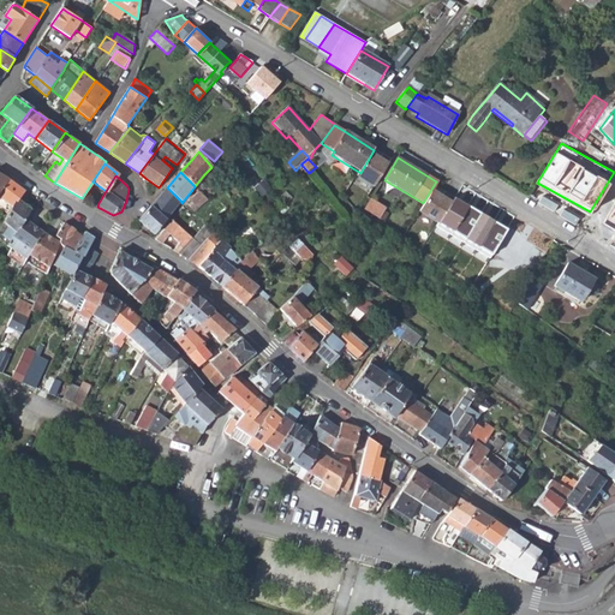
[(203,196),(213,181),(210,180),(203,175),(195,186),(192,190),(197,193),(199,191),(203,196)]
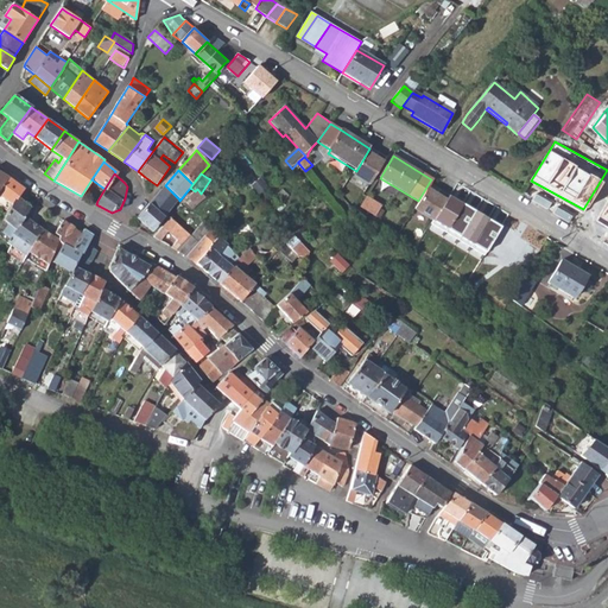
[(0,187),(0,197),(12,206),(17,197),(18,197),(24,189),(24,188),(8,176),(0,187)]
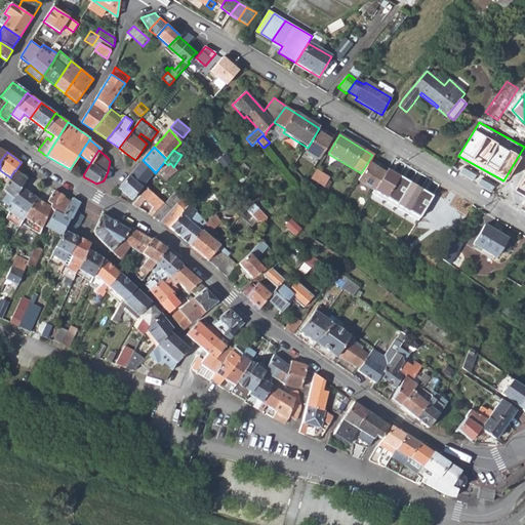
[(118,188),(131,201),(142,189),(155,172),(143,160),(118,188)]
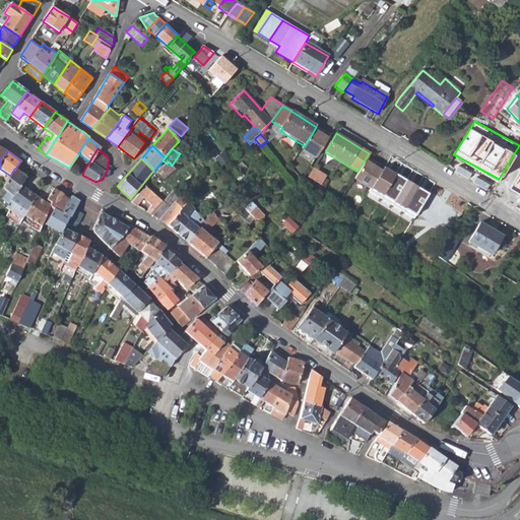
[(161,173),(159,176),(165,180),(176,171),(172,166),(169,161),(167,164),(159,171),(161,173)]
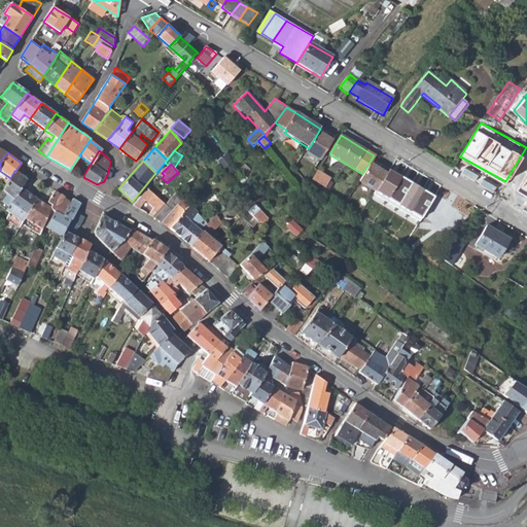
[(1,202),(8,207),(25,182),(26,179),(15,171),(14,171),(10,178),(2,191),(6,195),(1,202)]
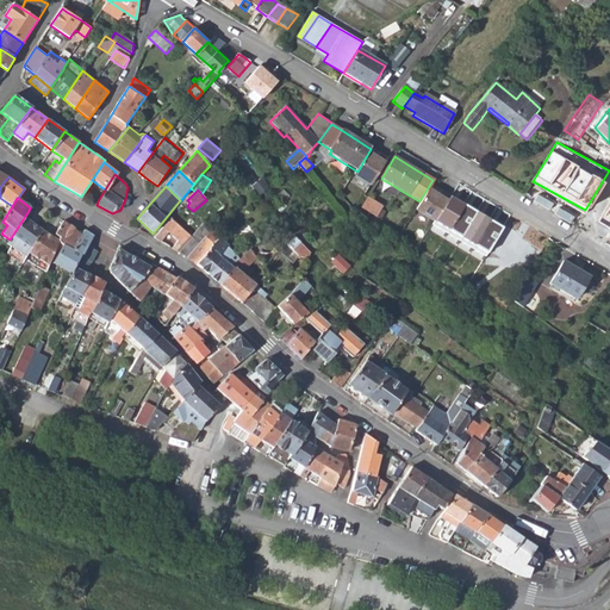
[(375,217),(381,206),(368,199),(362,209),(375,217)]
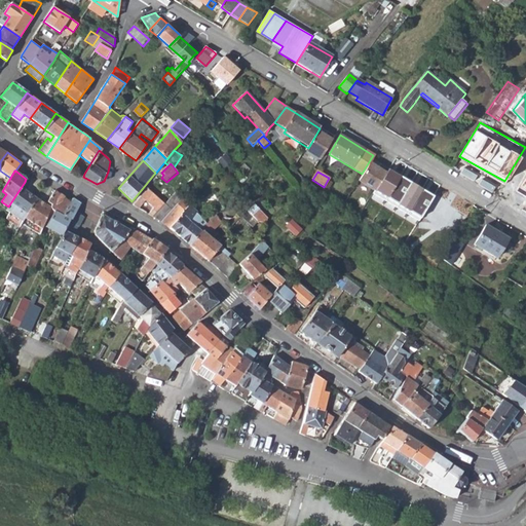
[(525,175),(511,197),(525,207),(525,175)]
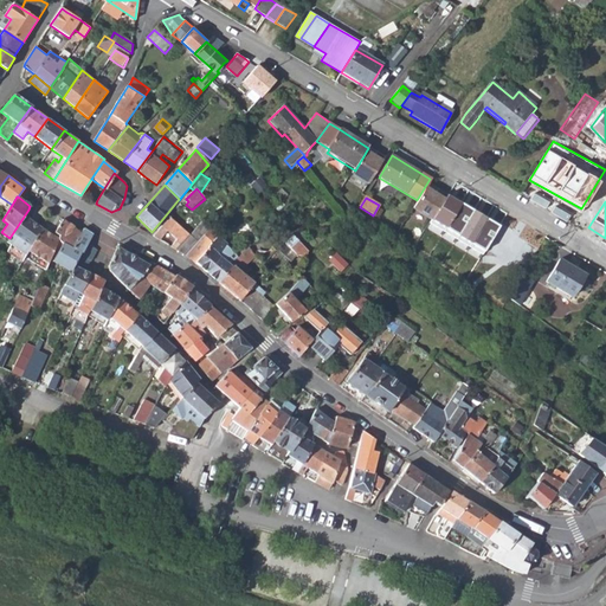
[(488,250),(501,229),(461,204),(447,226),(488,250)]
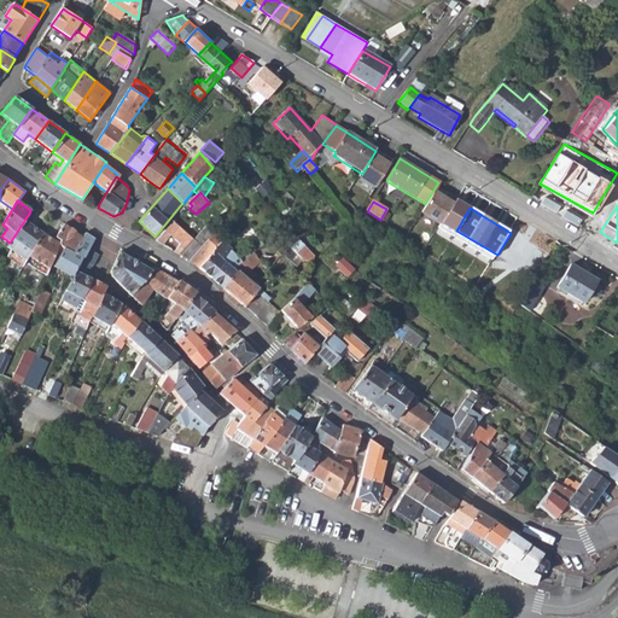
[(6,256),(22,267),(25,262),(28,256),(42,233),(28,225),(33,217),(29,214),(10,243),(6,248),(10,250),(6,256)]
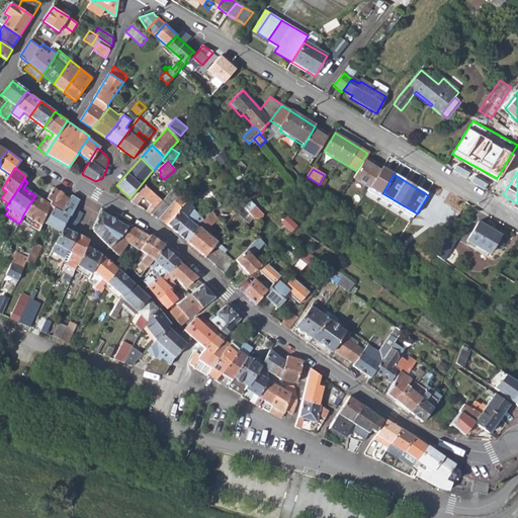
[(152,205),(146,210),(150,213),(151,212),(162,201),(159,199),(145,186),(134,198),(138,201),(142,196),(152,205)]
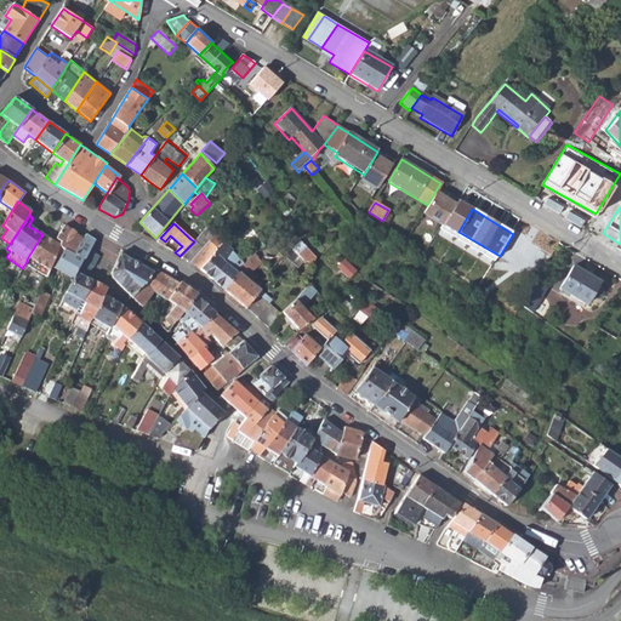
[(51,267),(53,268),(63,248),(73,255),(83,239),(64,224),(56,239),(62,243),(60,246),(51,267)]
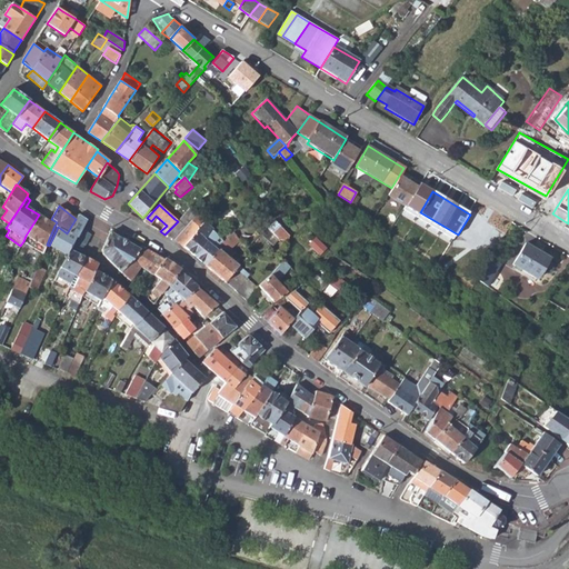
[(180,219),(178,221),(185,228),(197,215),(190,208),(180,219)]
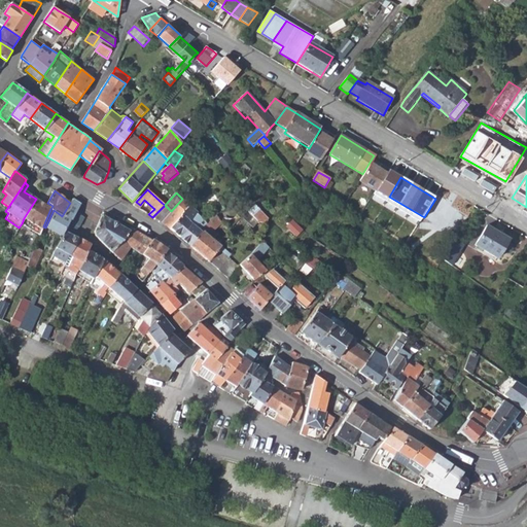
[(180,237),(191,223),(189,221),(197,214),(189,206),(191,202),(186,197),(183,201),(173,212),(171,211),(162,221),(170,227),(180,237)]
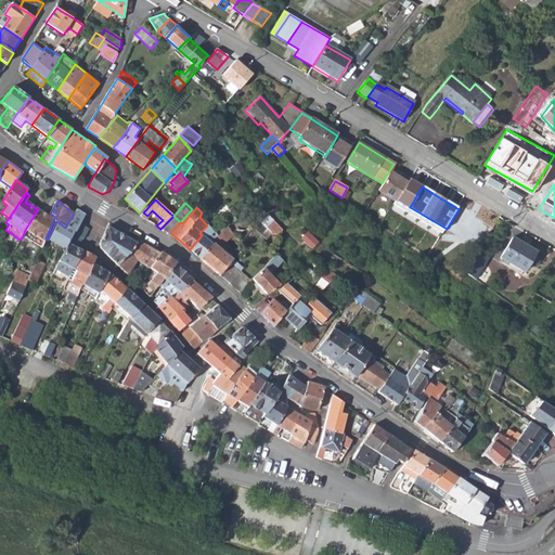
[(23,235),(41,248),(46,239),(53,220),(38,209),(25,230),(23,235)]
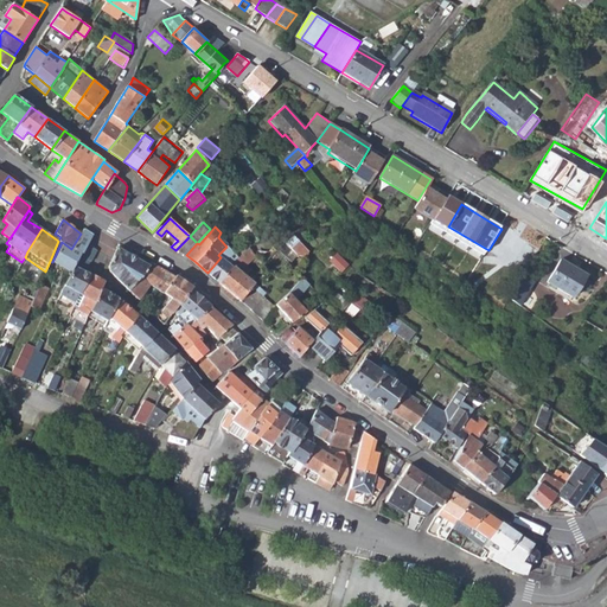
[(59,285),(64,287),(72,273),(71,272),(88,243),(93,235),(83,229),(81,234),(71,249),(62,242),(52,262),(58,264),(66,269),(59,285)]
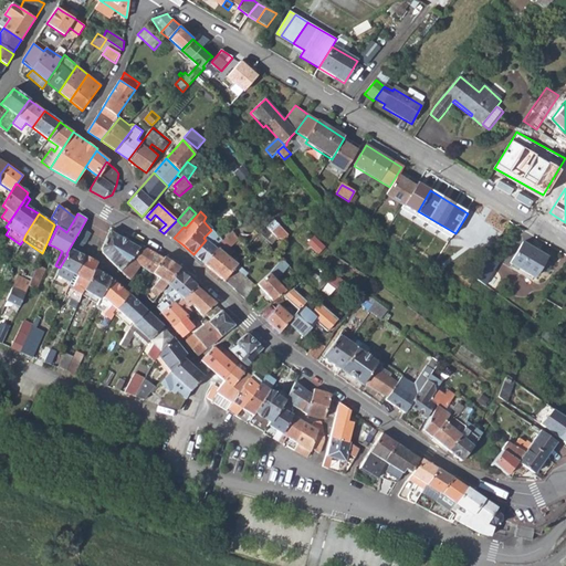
[(186,228),(197,216),(196,213),(184,227),(186,228)]
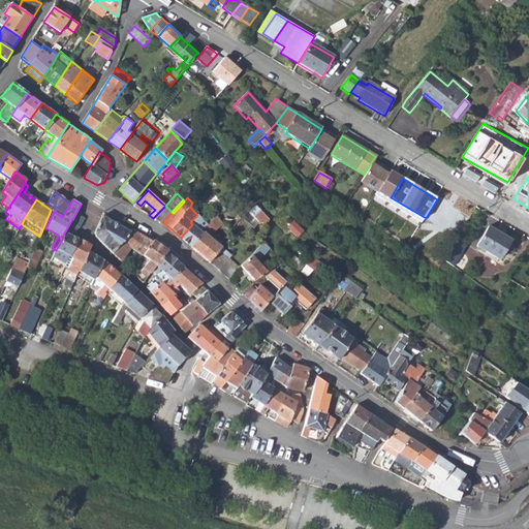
[(162,222),(172,212),(165,206),(154,217),(162,222)]
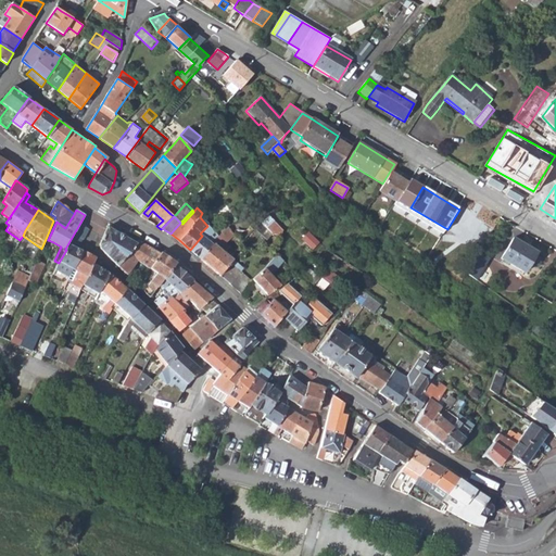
[(267,229),(261,236),(266,240),(267,241),(273,235),(278,239),(286,230),(276,219),(267,229)]
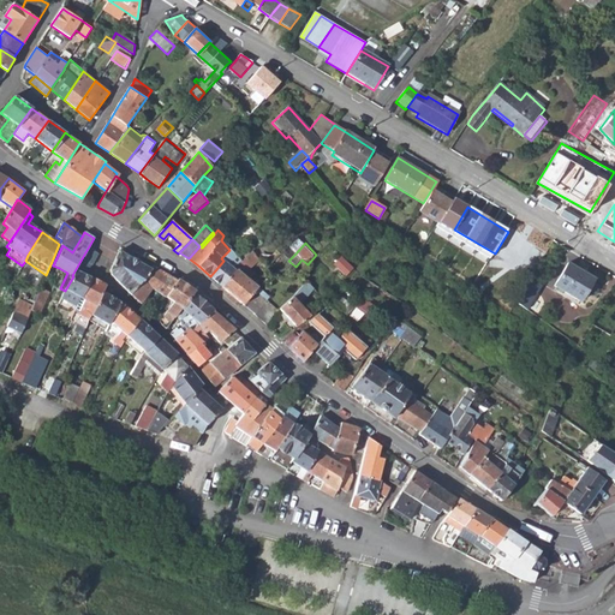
[(65,291),(79,298),(90,278),(85,274),(97,252),(89,246),(72,275),(73,276),(65,291)]
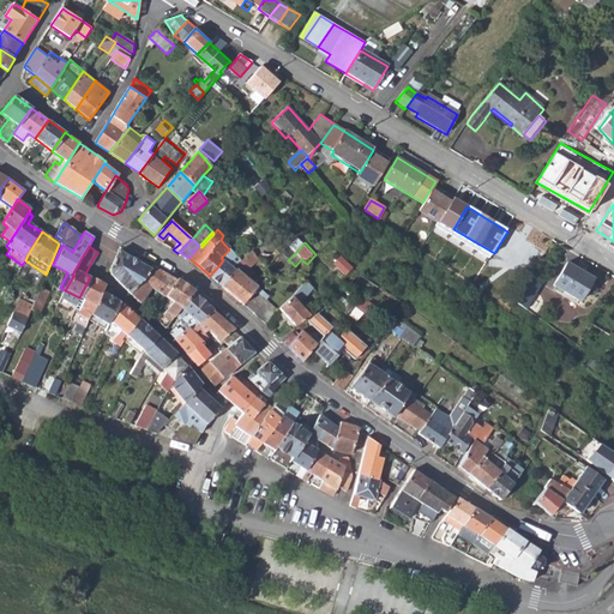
[(290,248),(283,256),(288,259),(288,260),(295,253),(290,248)]
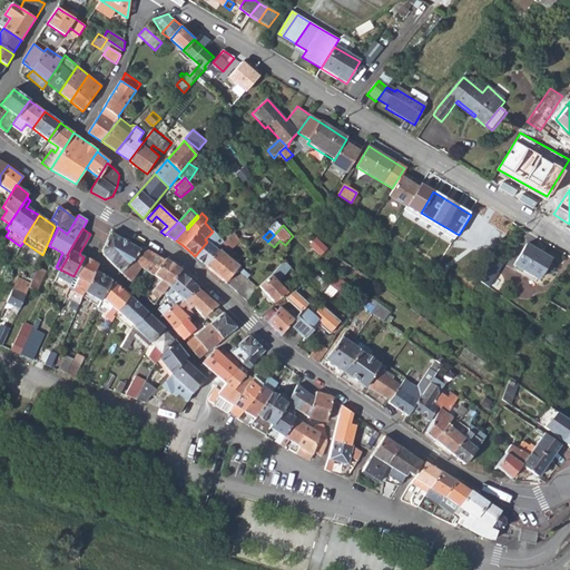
[(218,237),(213,232),(205,239),(207,242),(195,256),(206,266),(218,251),(216,248),(224,243),(231,237),(226,232),(218,237)]
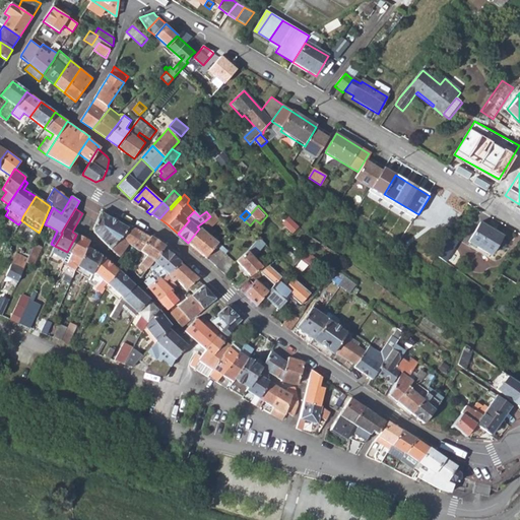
[(126,228),(100,212),(92,229),(94,234),(109,249),(118,237),(119,238),(126,228)]
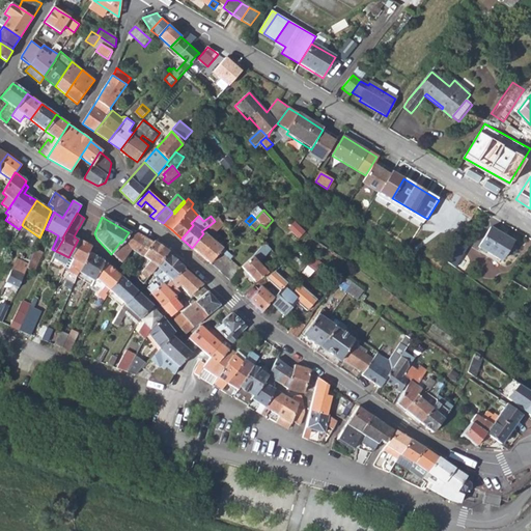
[(210,239),(224,226),(218,218),(215,221),(208,226),(201,231),(203,233),(192,248),(211,263),(220,252),(223,249),(210,239)]
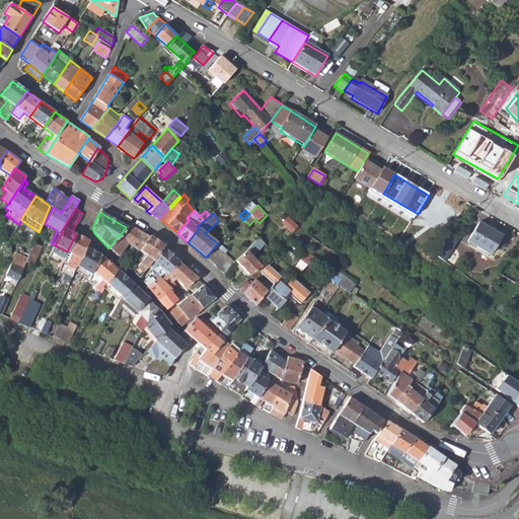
[(237,214),(226,226),(231,232),(243,219),(239,216),(237,214)]
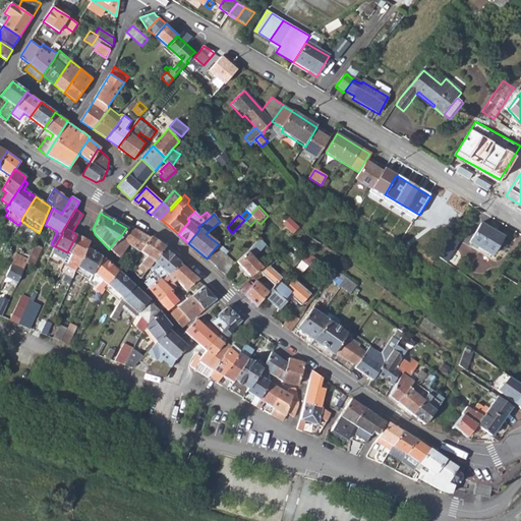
[(293,233),(300,226),(290,215),(283,222),(293,233)]
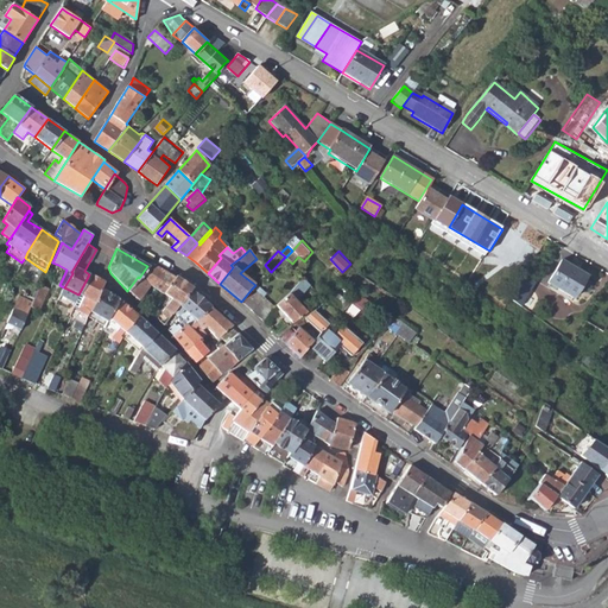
[(571,297),(586,274),(561,259),(546,282),(571,297)]
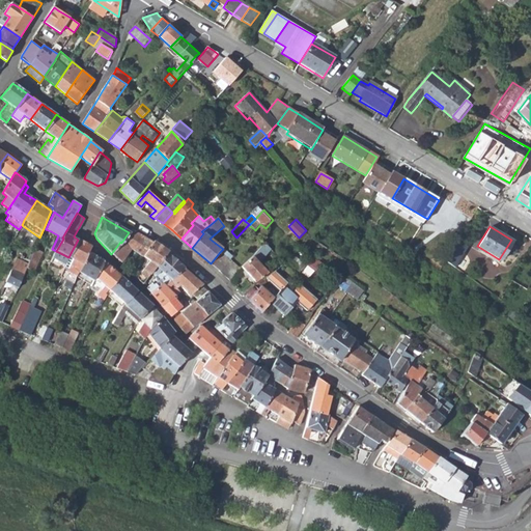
[(131,249),(142,256),(152,242),(131,229),(129,232),(121,243),(131,249)]
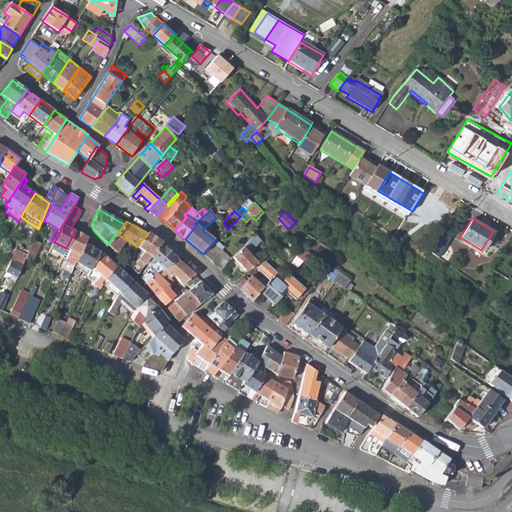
[(252,231),(253,232),(254,230),(246,222),(245,221),(237,229),(242,233),(249,234),(252,231)]
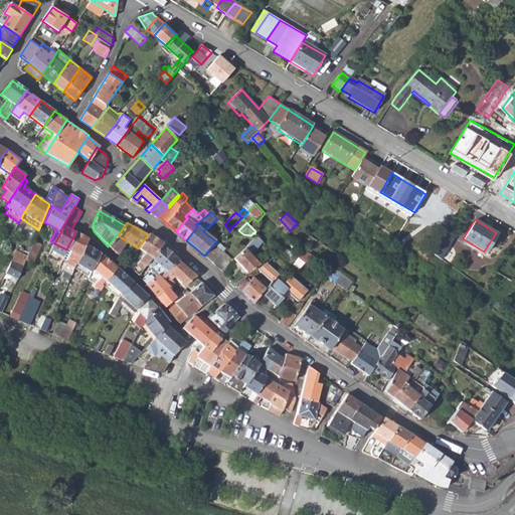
[(65,264),(75,269),(77,265),(86,245),(88,240),(75,232),(66,249),(69,251),(67,259),(65,264)]
